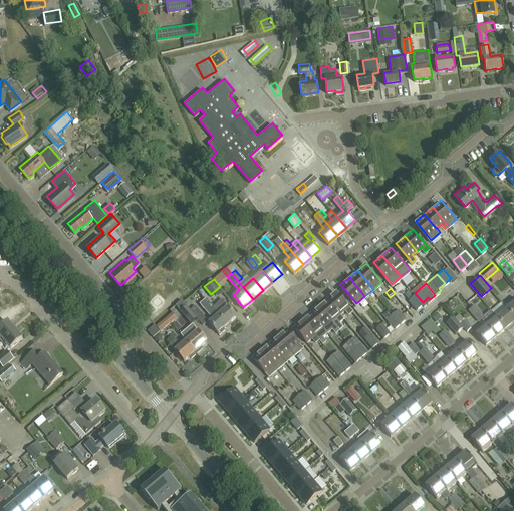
[(336,290),(328,298),(340,312),(345,307),(348,312),(352,309),(336,290)]
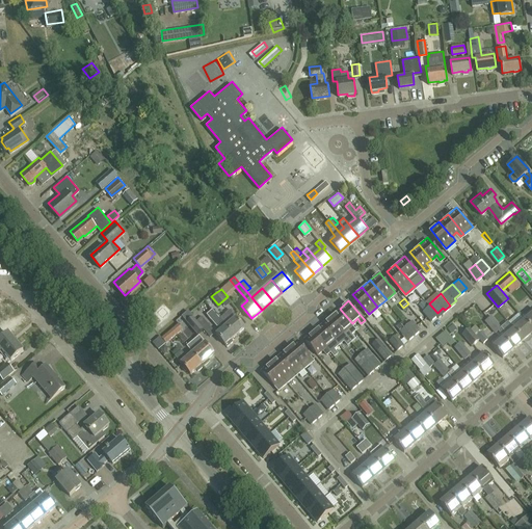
[(429,303),(423,309),(430,318),(437,313),(429,303)]
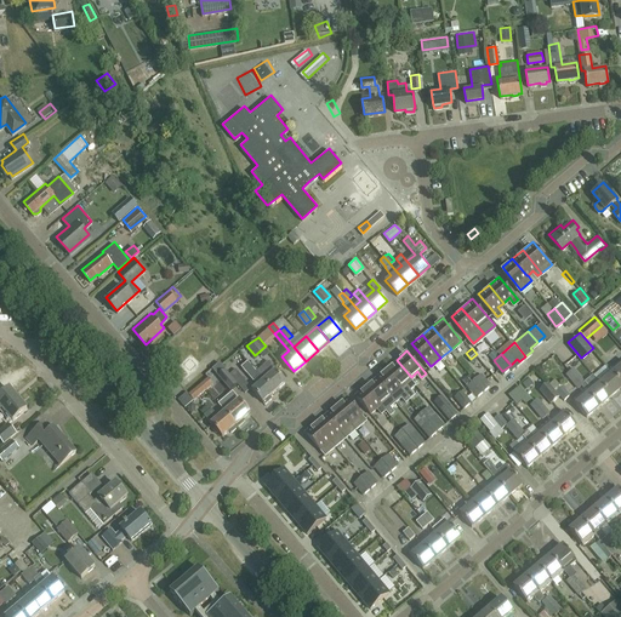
[(620,380),(620,358),(610,367),(620,380)]
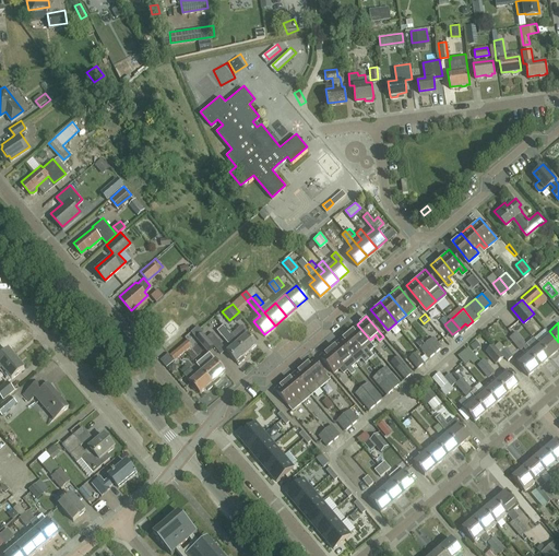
[(237,340),(247,351),(257,342),(248,332),(249,331),(242,323),(233,331),(230,328),(228,330),(234,335),(237,340)]
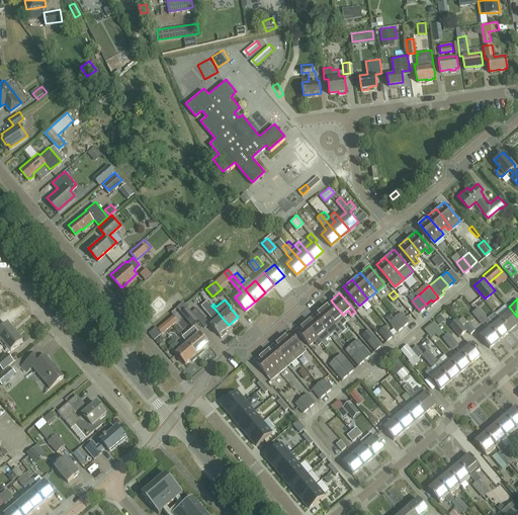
[(210,323),(219,333),(221,335),(227,331),(225,329),(229,325),(220,315),(217,311),(211,306),(207,301),(202,306),(210,316),(211,315),(214,319),(210,323)]
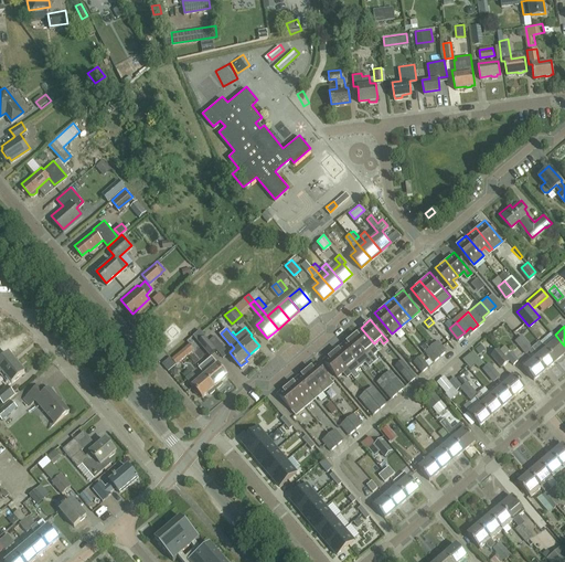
[(361,328),(351,335),(369,356),(372,352),(369,348),(374,343),(361,328)]
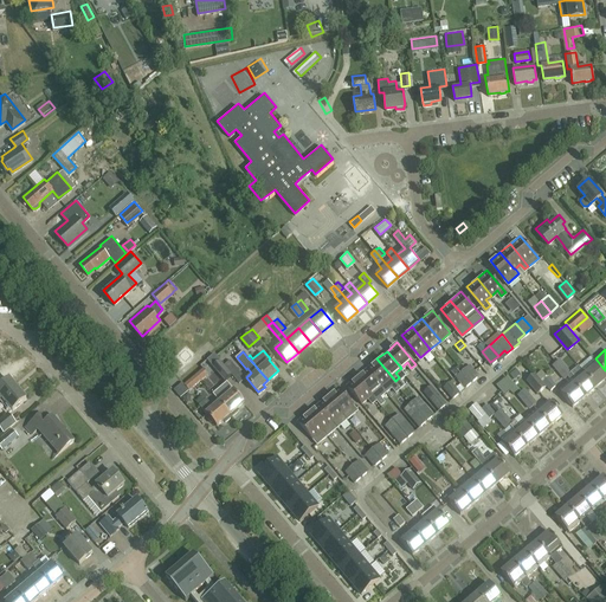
[(553,362),(559,369),(565,364),(559,357),(553,362)]
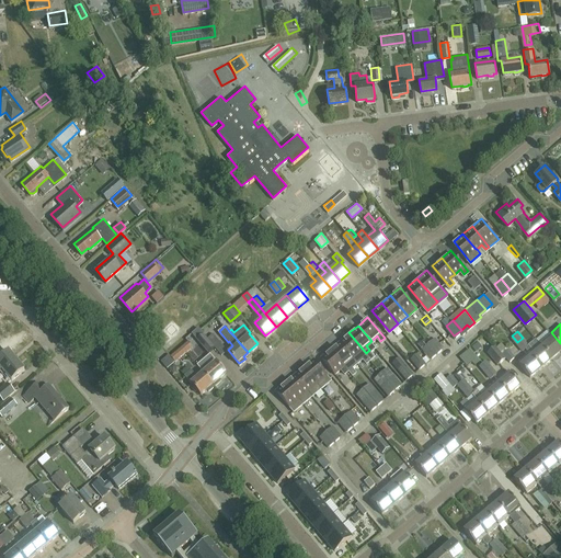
[(215,345),(220,341),(213,332),(208,337),(215,345)]
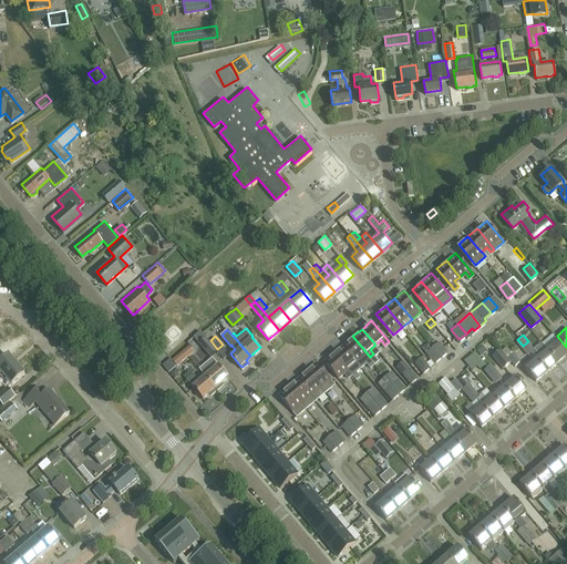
[(343,344),(357,360),(361,365),(367,360),(371,365),(374,361),(370,357),(352,336),(343,344)]
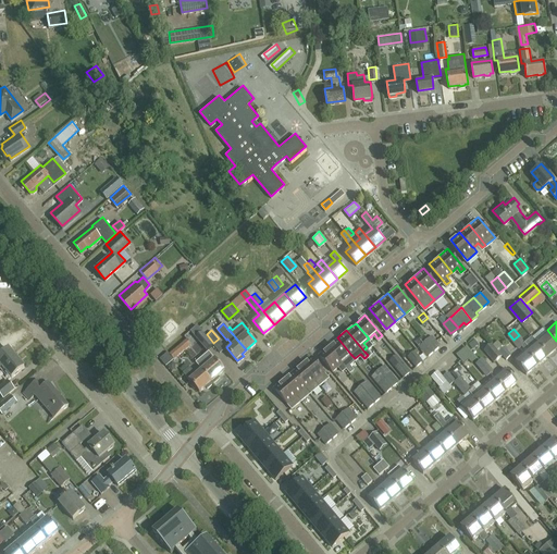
[(536,340),(548,354),(556,345),(556,341),(547,330),(536,340)]
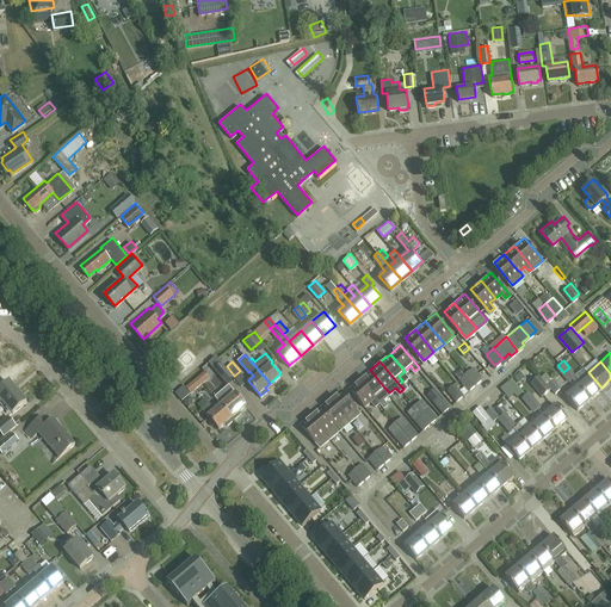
[(227,382),(234,376),(222,363),(217,366),(215,367),(227,382)]
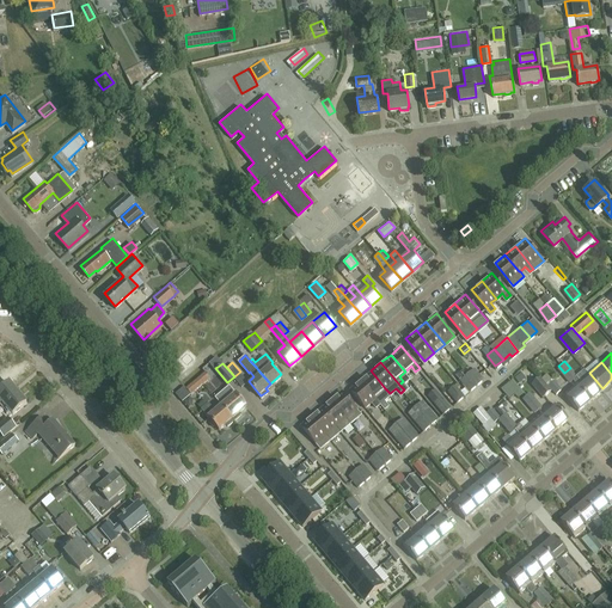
[(475,366),(467,372),(476,382),(484,376),(475,366)]
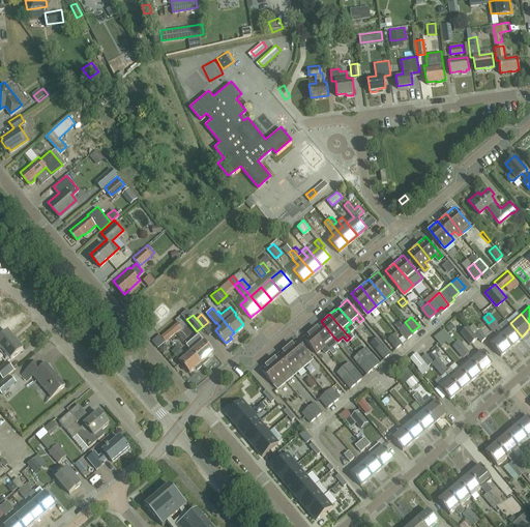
[(499,324),(494,319),(489,323),(494,329),(496,326),(499,324)]
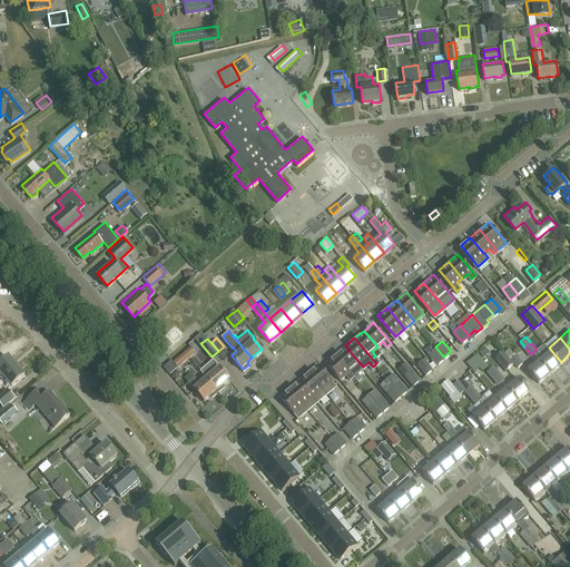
[(188,355),(195,350),(190,345),(184,351),(188,355)]
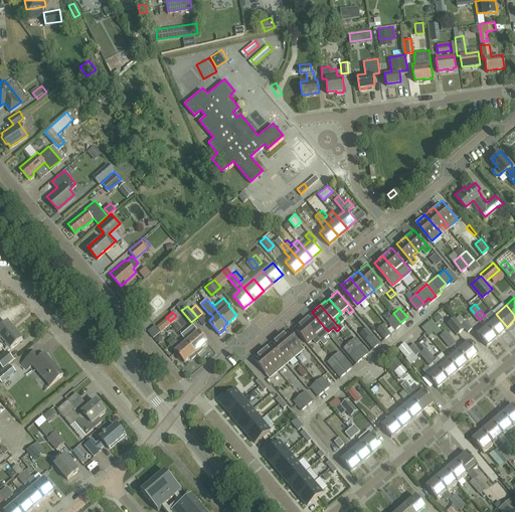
[(312,312),(304,319),(319,338),(320,338),(323,342),(326,339),(323,335),(328,331),(324,327),(312,312)]
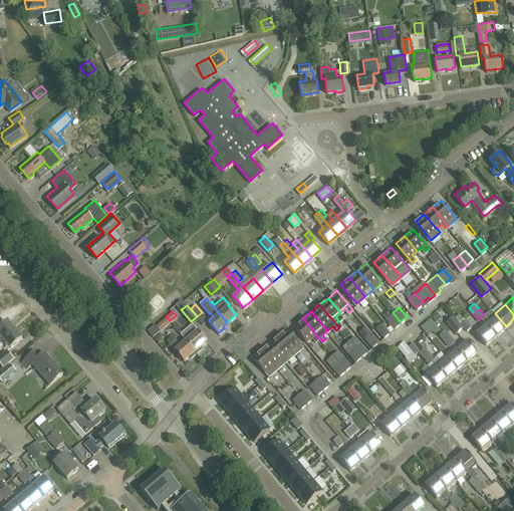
[(387,317),(394,326),(400,321),(393,312),(387,317)]
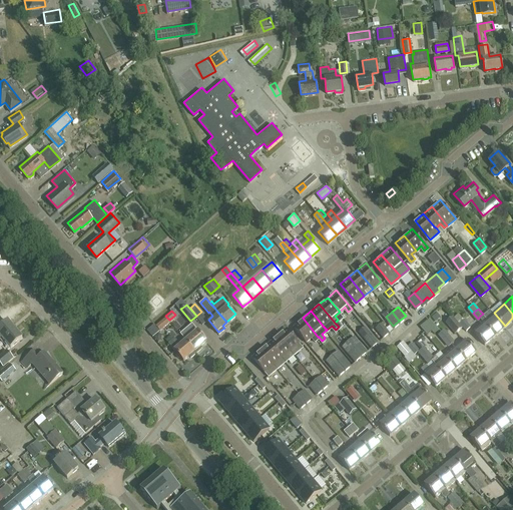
[(484,321),(495,334),(505,326),(494,313),(489,317),(485,312),(483,314),(480,316),(484,321)]
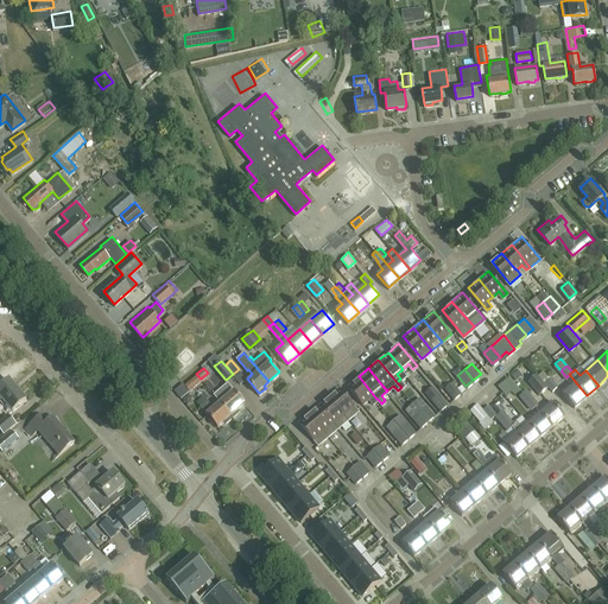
[(498,381),(506,390),(517,381),(510,370),(498,381)]
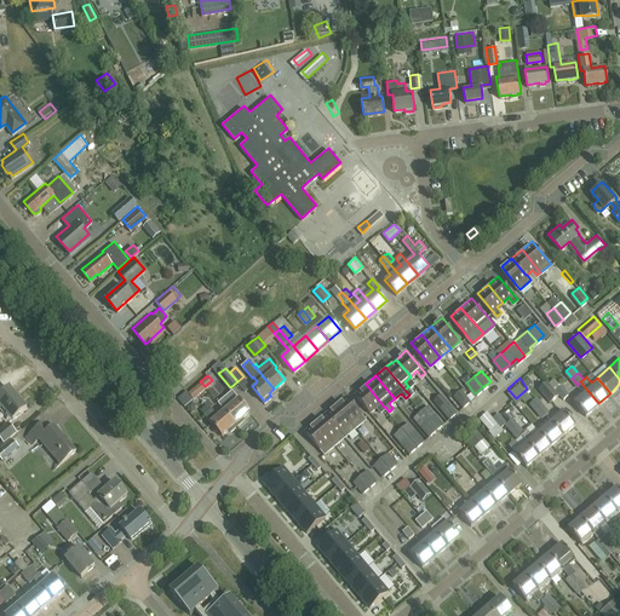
[(323,379),(317,386),(325,392),(331,384),(323,379)]
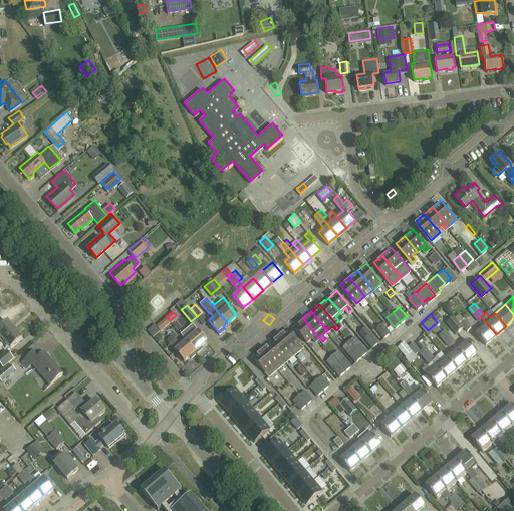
[(166,316),(157,324),(160,329),(170,320),(166,316)]
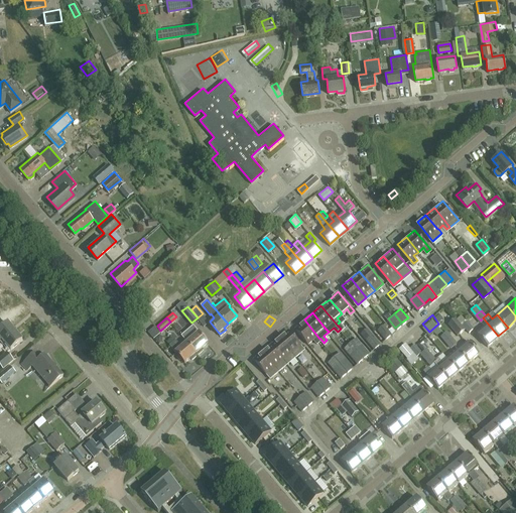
[(455,317),(448,323),(459,334),(465,329),(455,317)]
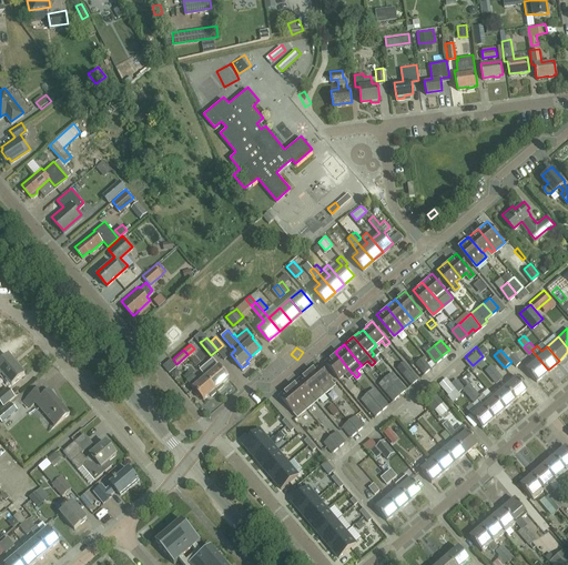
[(352,373),(335,352),(325,360),(338,376),(345,371),(348,375),(352,373)]
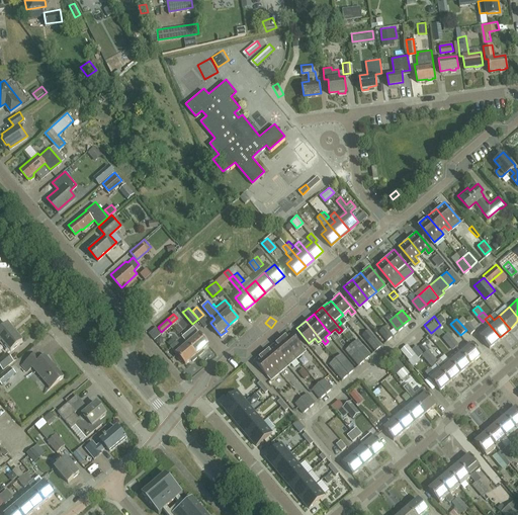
[(476,328),(469,321),(464,325),(470,332),(476,328)]
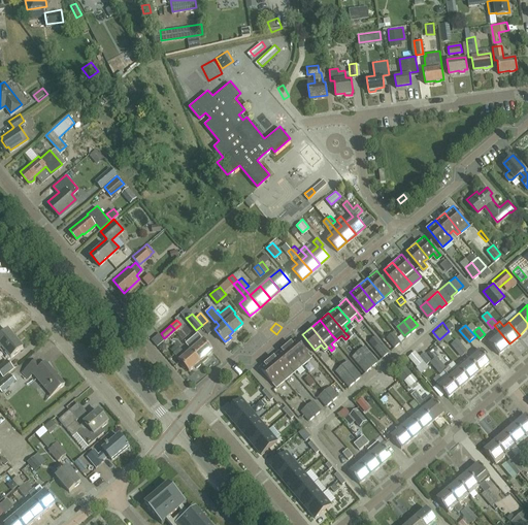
[(10,356),(23,346),(8,328),(3,332),(0,334),(0,345),(1,345),(10,356)]
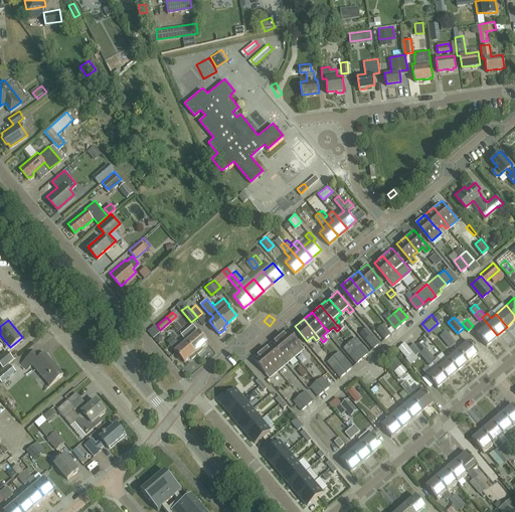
[(41,335),(48,330),(40,320),(33,325),(41,335)]
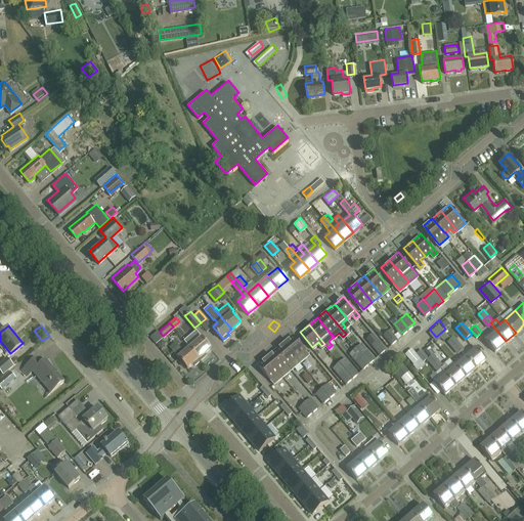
[(390,328),(384,333),(391,342),(397,337),(390,328)]
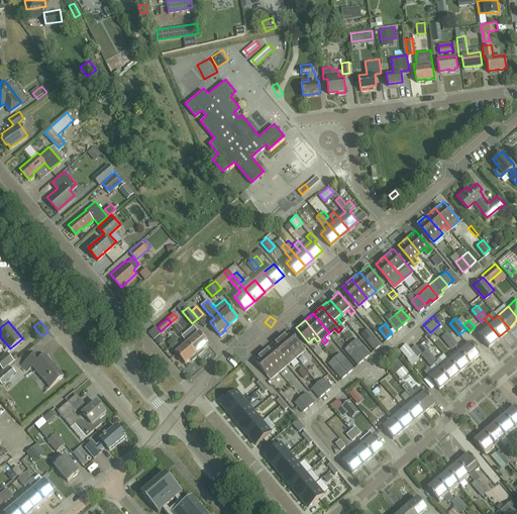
[(499,336),(488,323),(478,332),(489,345),(499,336)]
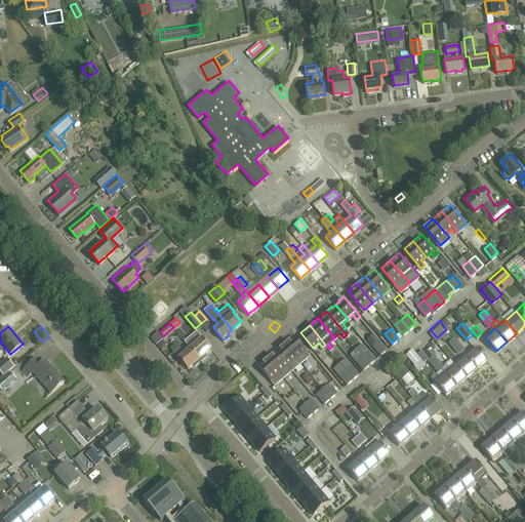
[(185,339),(190,346),(201,359),(206,354),(205,352),(211,347),(202,336),(196,329),(185,339)]
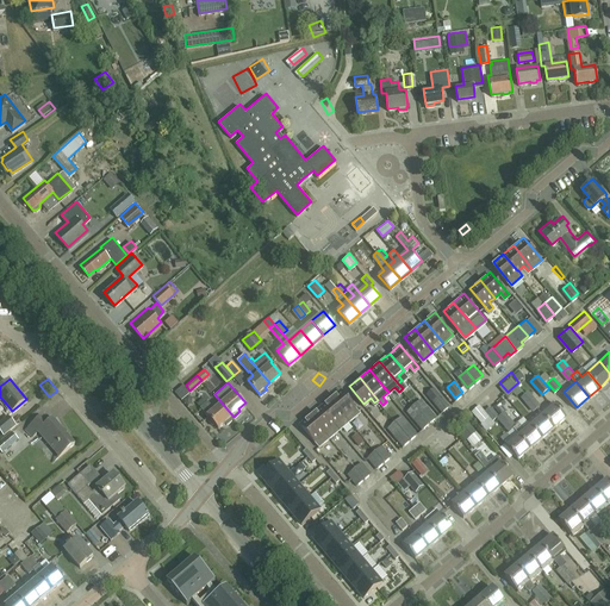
[(360,411),(341,388),(330,397),(349,419),(360,411)]
